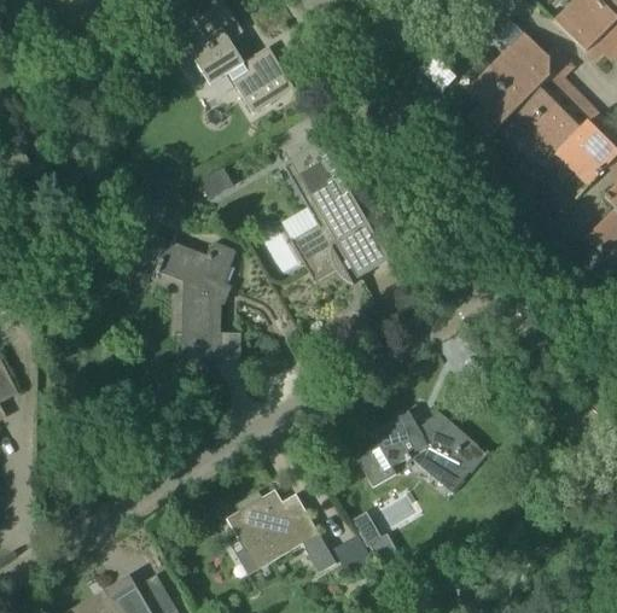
[(0,0),(0,15),(11,22),(18,11),(1,0),(0,0)]
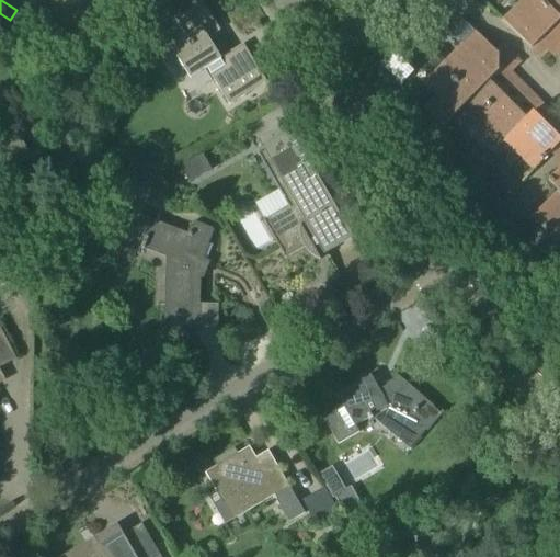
[(174,15),(186,34),(172,44),(192,76),(208,65),(230,101),(249,90),(236,69),(254,58),(243,41),(221,55),(208,34),(220,26),(204,0),(200,0),(174,15)]
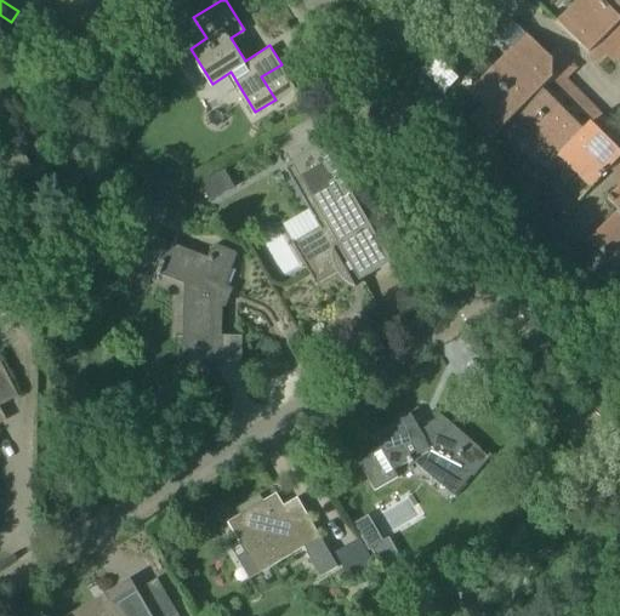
[(619,13),(615,9),(606,0),(572,0),(555,17),(589,50),(619,18),(619,13)]
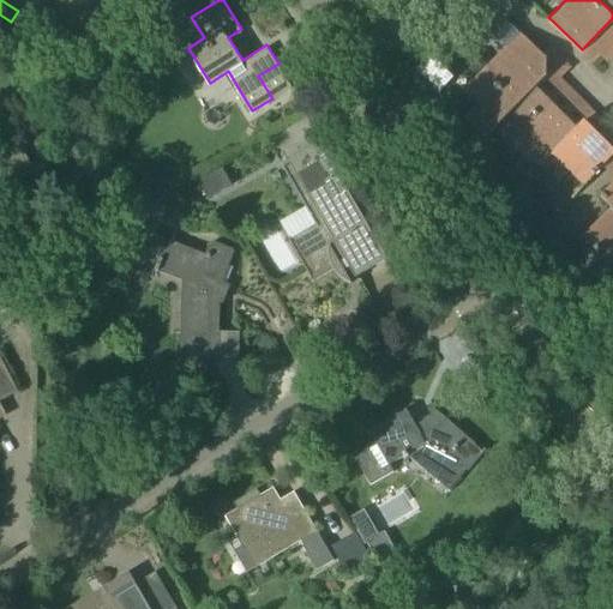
[(484,136),(506,113),(506,112),(536,84),(547,74),(546,55),(503,11),(502,11),(504,14),(490,29),(491,30),(492,28),(506,42),(462,86),(480,104),(467,118),(463,114),(462,114),(484,136)]
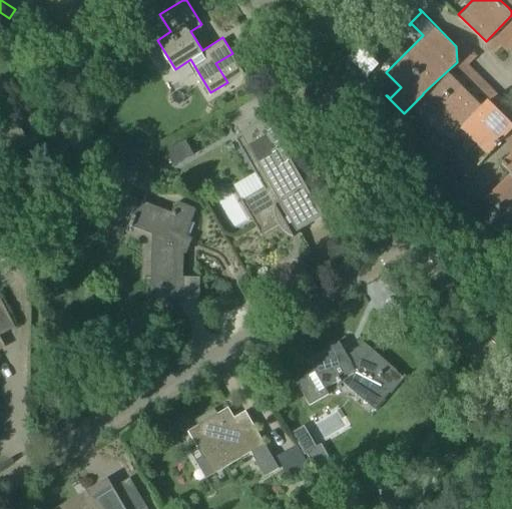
[(352,54),(351,56),(361,66),(369,73),(379,63),(371,56),(361,45),(360,47),(352,54)]
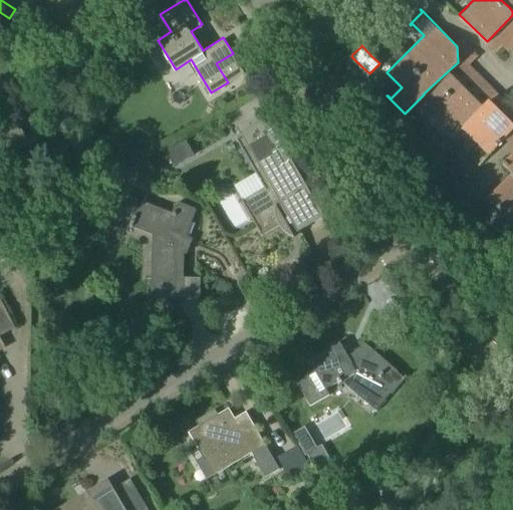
[(459,129),(464,123),(483,105),(483,104),(449,70),(424,93),(424,94),(459,129)]
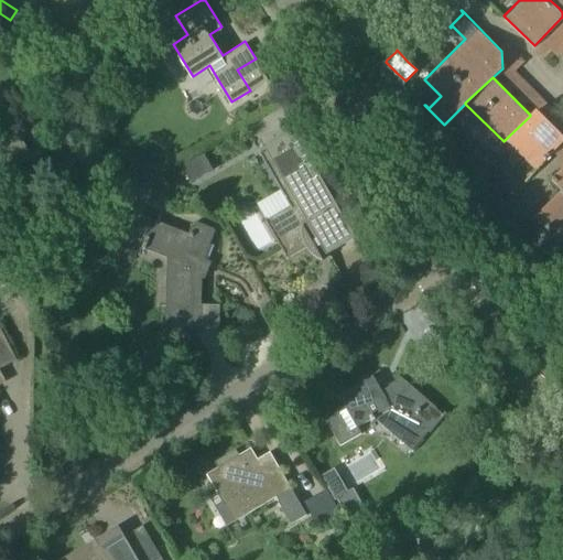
[(530,116),(509,136),(523,150),(520,152),(537,169),(562,141),(562,135),(543,115),(530,115),(530,116)]
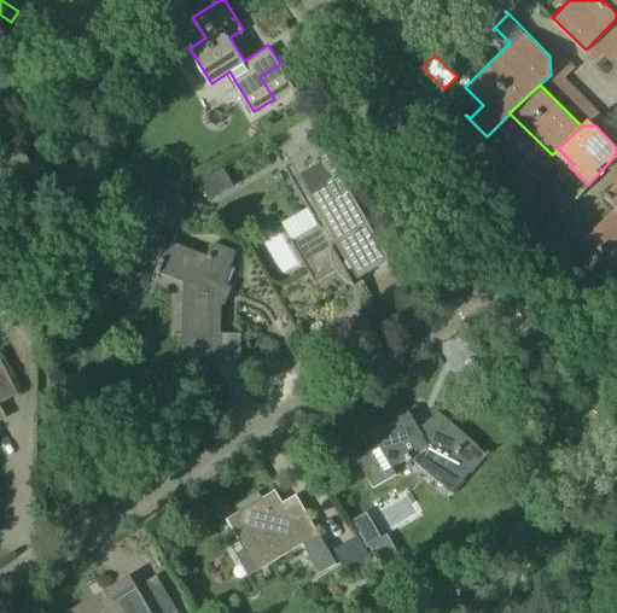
[(18,141),(0,153),(0,159),(15,179),(35,164),(18,141)]
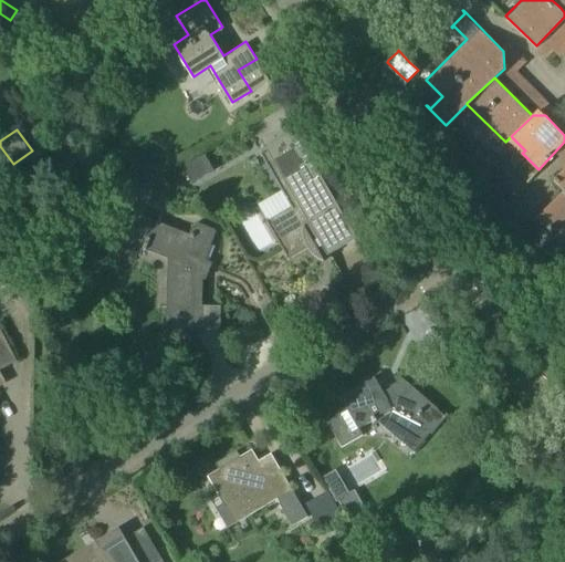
[(260,151),(282,188),(259,201),(268,217),(265,218),(286,253),(289,256),(307,245),(314,253),(324,258),(314,241),(321,238),(328,251),(355,236),(336,204),(333,206),(292,134),(295,132),(294,131),(268,146),(270,148),(263,152),(262,149),(260,151)]
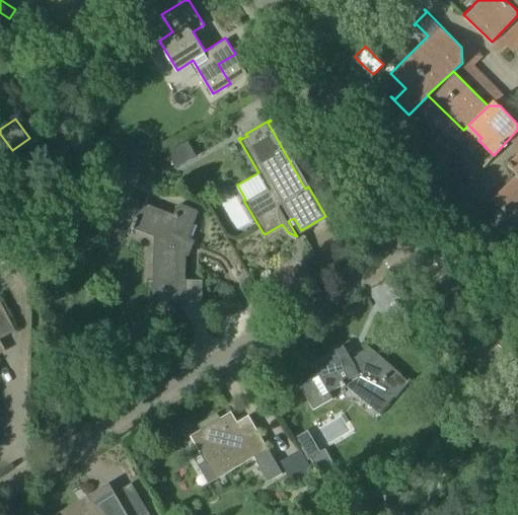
[(517,152),(508,163),(517,173),(517,152)]
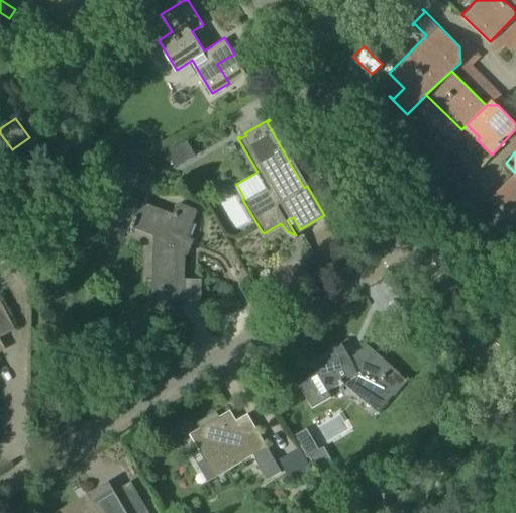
[(117,179),(150,191),(156,177),(122,165),(117,179)]
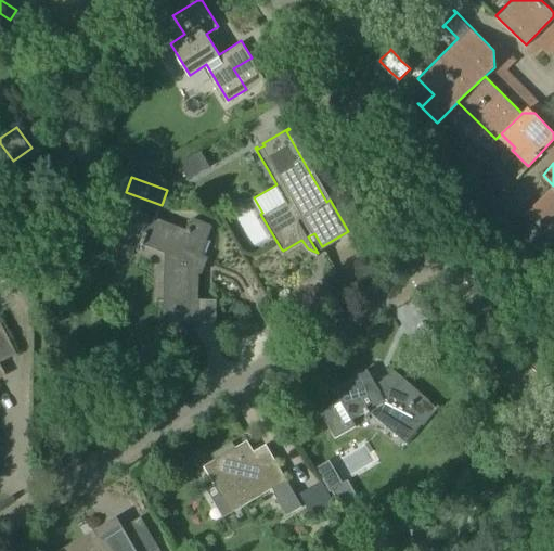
[(527,212),(530,216),(536,221),(524,233),(539,248),(551,236),(553,233),(553,186),(533,205),(533,208),(530,208),(527,212)]
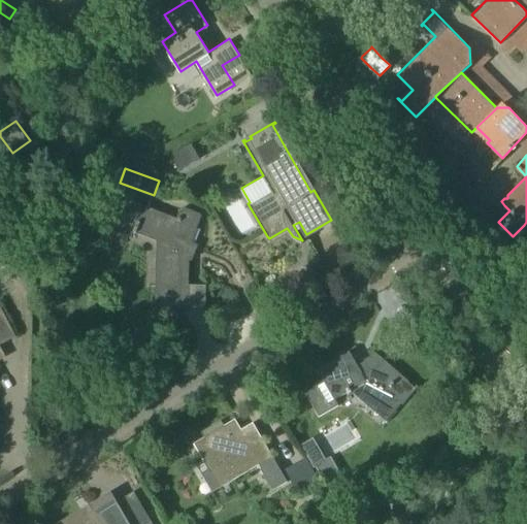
[(188,305),(189,285),(179,284),(180,248),(187,249),(200,211),(183,205),(177,218),(126,198),(116,223),(117,223),(114,228),(131,235),(133,230),(136,231),(138,229),(159,237),(158,305),(188,305)]
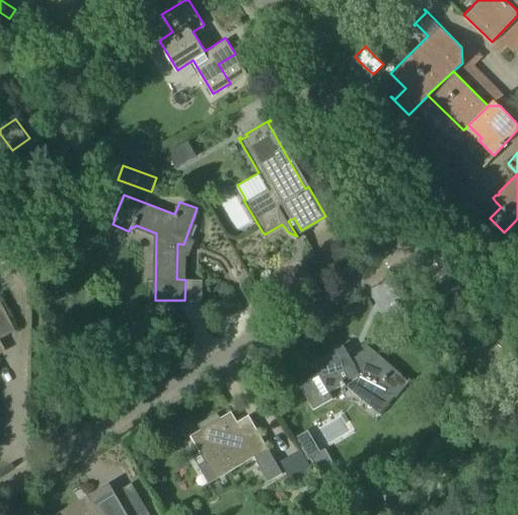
[(484,201),(474,210),(484,219),(493,210),(487,204),(484,201)]
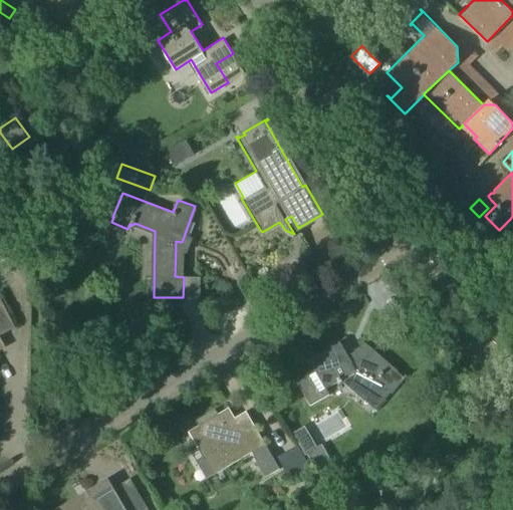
[(0,347),(5,344),(0,334),(0,332),(15,324),(2,298),(0,298),(0,347)]
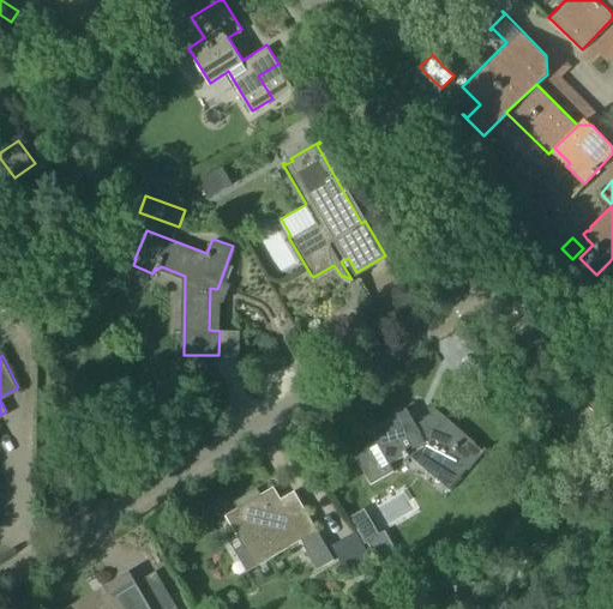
[(482,447),(437,409),(425,416),(427,421),(418,427),(407,406),(368,428),(377,442),(355,454),(371,482),(392,469),(389,463),(422,444),(460,476),(486,446),(485,446),(482,447)]
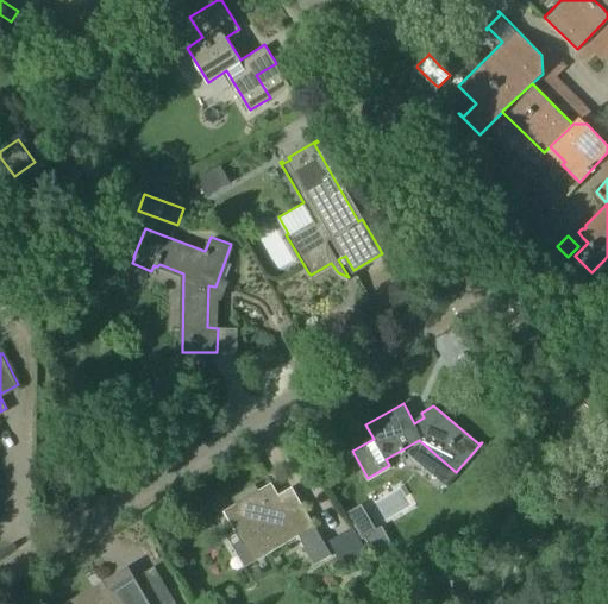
[(314,523),(304,505),(292,485),(277,494),(270,482),(258,488),(255,482),(232,495),(236,502),(224,509),(236,528),(237,528),(254,558),(314,523)]
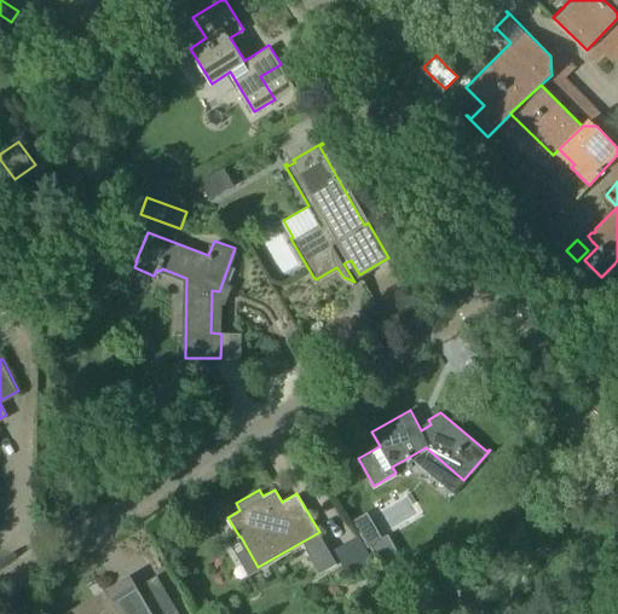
[(368,510),(353,519),(369,545),(370,544),(370,543),(382,536),(368,510)]
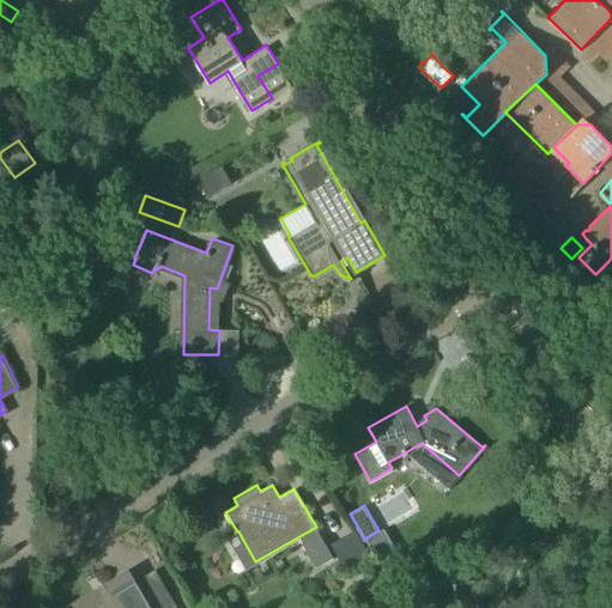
[(321,527),(304,535),(317,563),(334,555),(321,527)]
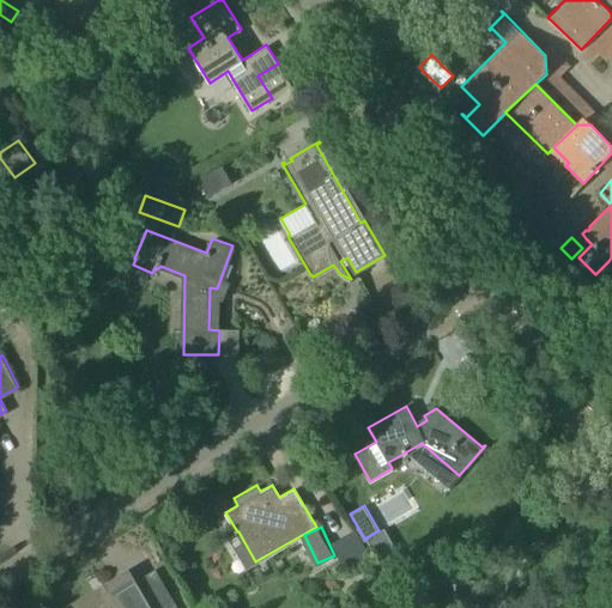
[(379,530),(367,537),(367,539),(385,570),(403,559),(385,527),(379,530)]
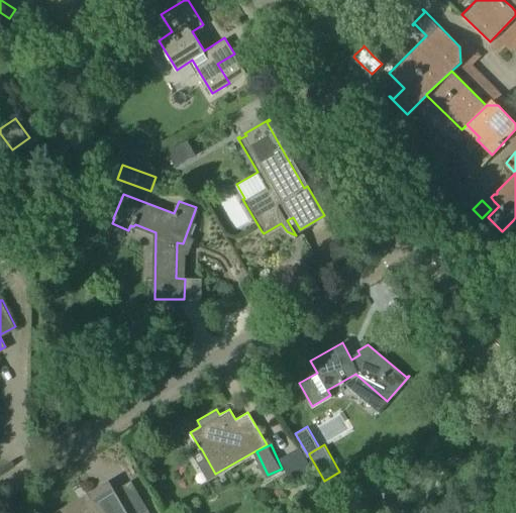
[(300,446),(280,457),(292,479),(312,467),(300,446)]
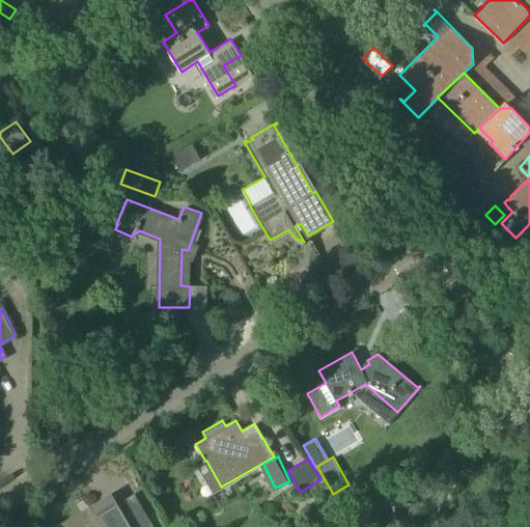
[(131,524),(117,502),(111,493),(89,505),(90,507),(58,526),(156,526),(147,514),(131,524)]
